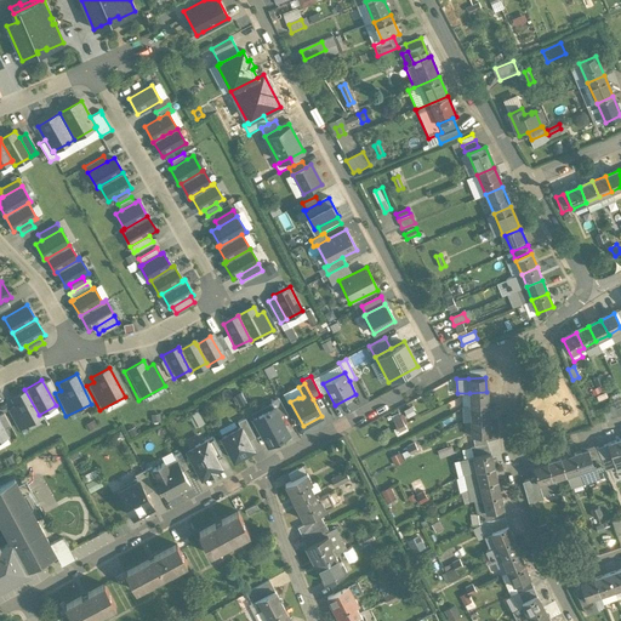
[(40,416),(24,389),(9,398),(12,405),(6,409),(17,429),(40,416)]
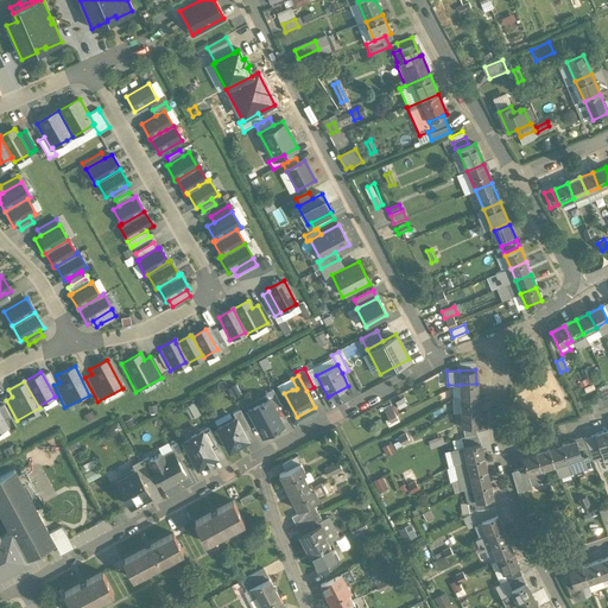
[(476,384),(460,385),(460,399),(476,398),(476,384)]
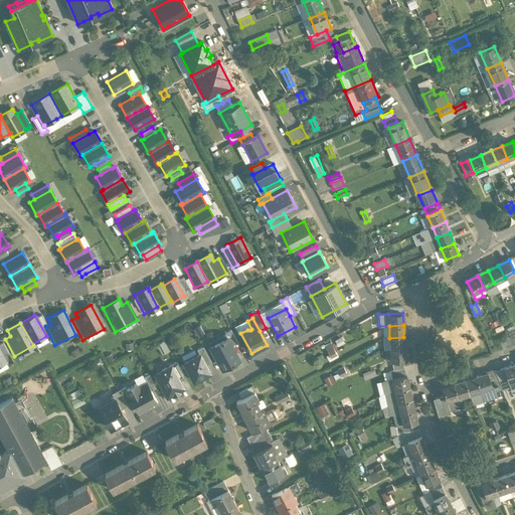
[(514,331),(513,326),(506,328),(511,339),(514,337),(514,331)]
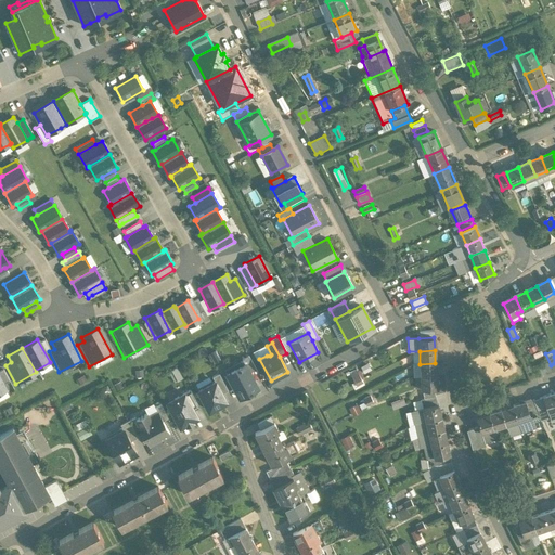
[(243,362),(221,374),(235,400),(257,389),(243,362)]
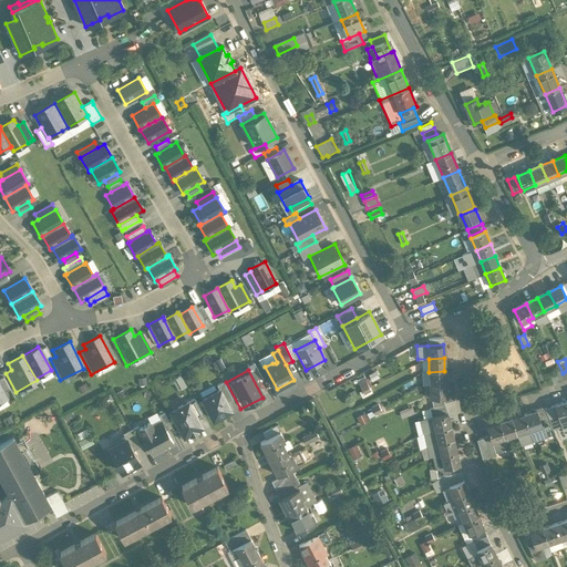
[(444,371),(429,372),(430,384),(445,384),(444,371)]
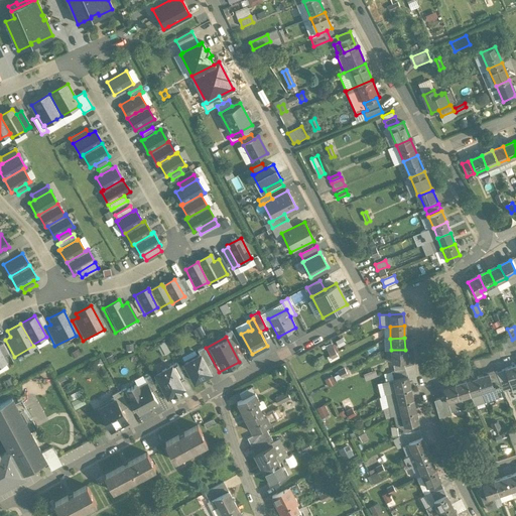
[(166,341),(159,344),(164,354),(171,351),(166,341)]
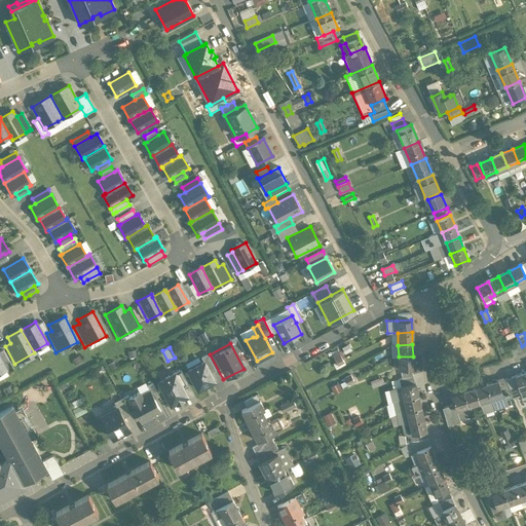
[(8,361),(3,349),(0,350),(0,357),(3,363),(8,361)]
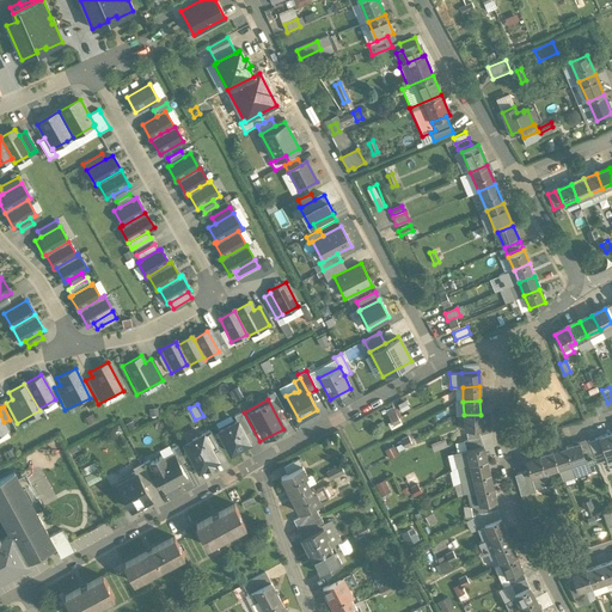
[(251,432),(242,412),(234,416),(237,421),(238,421),(245,434),(251,432)]
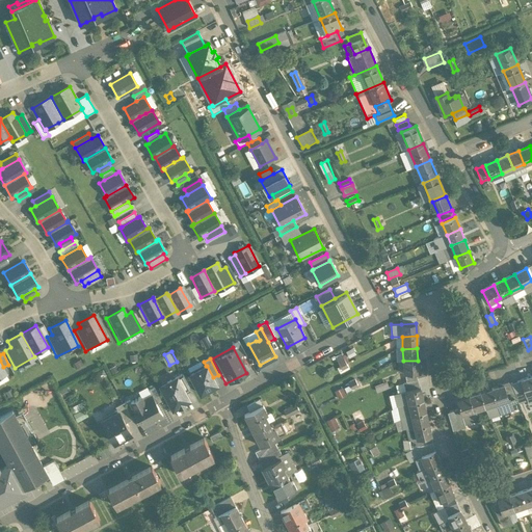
[(418,361),(403,361),(403,373),(419,372),(418,361)]
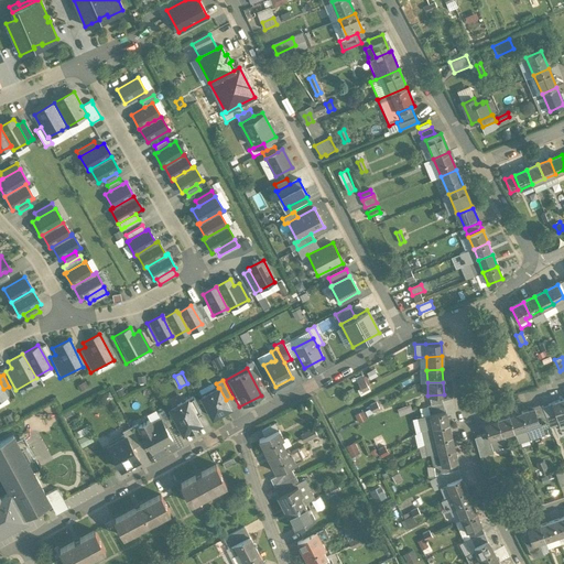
[(218,388),(202,398),(213,418),(230,409),(226,400),(219,388),(218,388)]
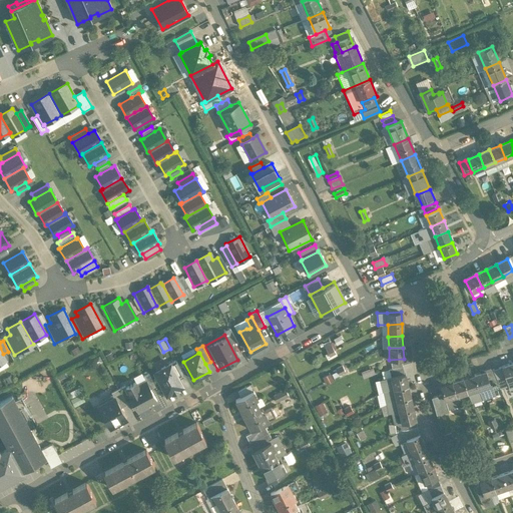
[(169,363),(150,373),(164,397),(182,387),(169,363)]
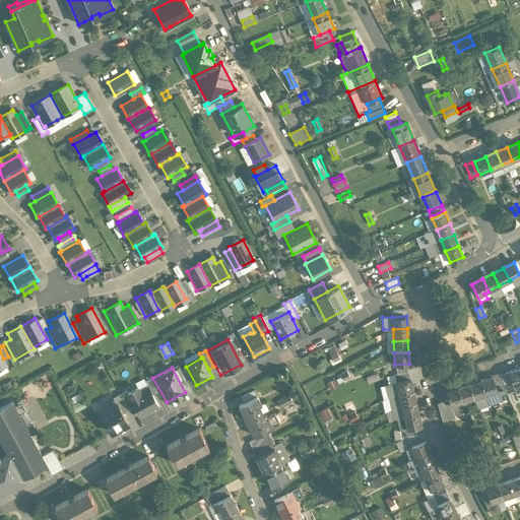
[(519,368),(509,372),(513,386),(513,385),(519,383),(519,368)]
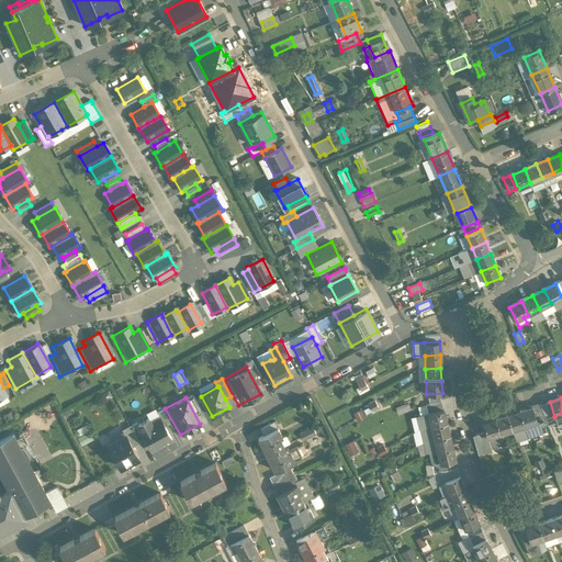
[(428,404),(426,405),(427,412),(441,408),(440,402),(428,404)]
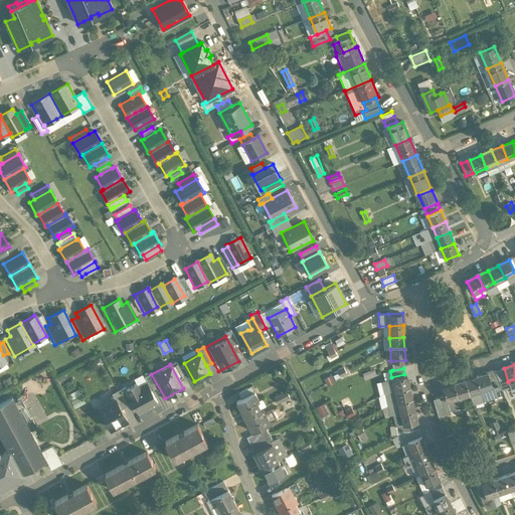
[(506,382),(502,369),(494,372),(502,390),(510,387),(508,381),(508,382),(506,382)]
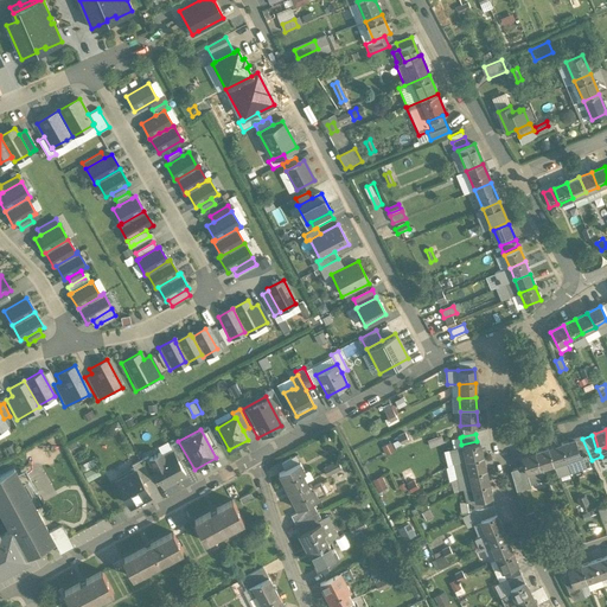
[(592,460),(582,439),(574,441),(576,447),(577,447),(583,462),(592,460)]
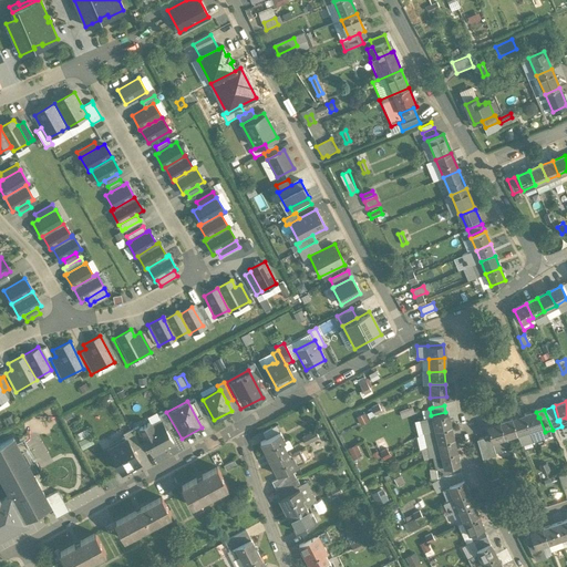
[(536,412),(524,415),(528,431),(533,441),(546,436),(545,432),(539,418),(538,418),(536,412)]
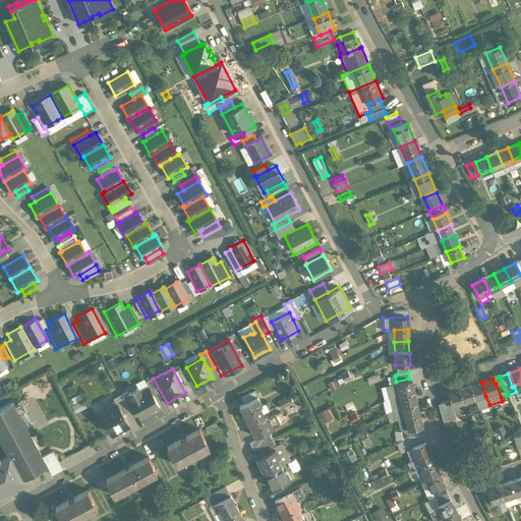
[(410,380),(397,384),(399,395),(413,392),(410,380)]
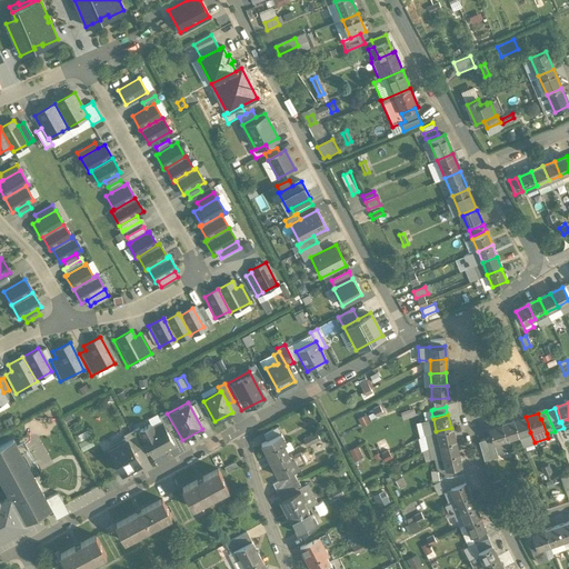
[(526,417),(513,421),(518,436),(530,432),(526,417)]
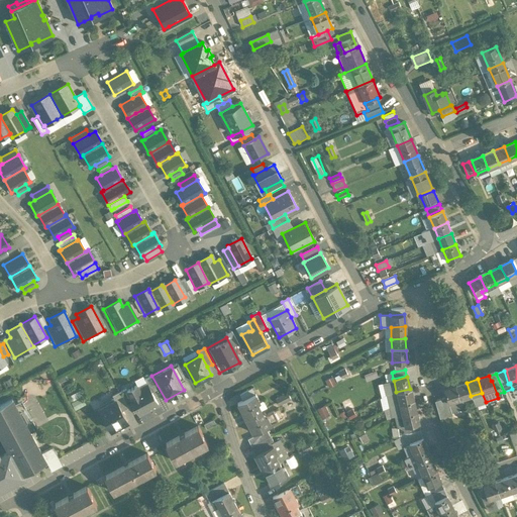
[(467,383),(454,386),(459,400),(471,396),(467,383)]
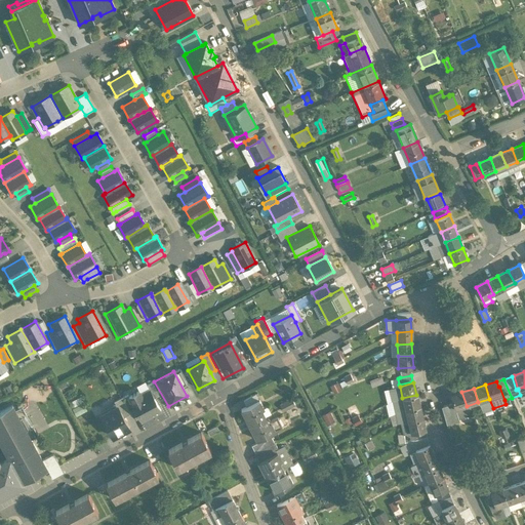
[(162,412),(151,391),(130,401),(142,423),(162,412)]
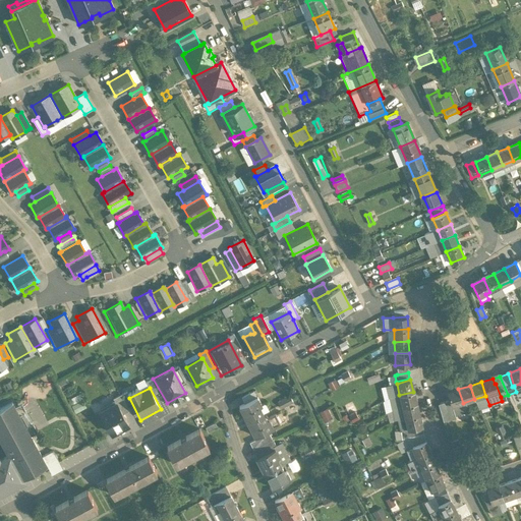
[(458,389),(447,393),(449,401),(454,416),(455,416),(466,412),(463,403),(458,389)]
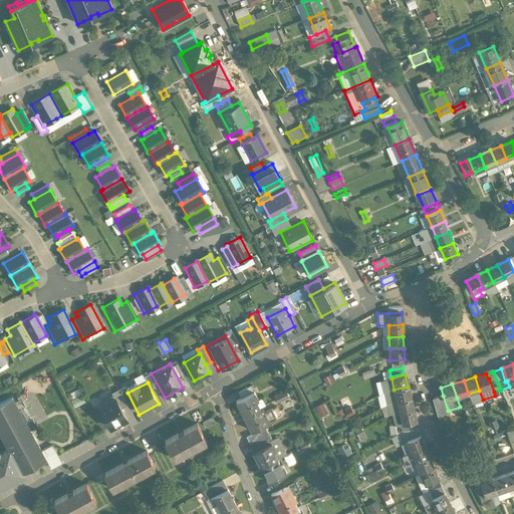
[(394,390),(383,392),(387,404),(411,398),(408,387),(394,390)]
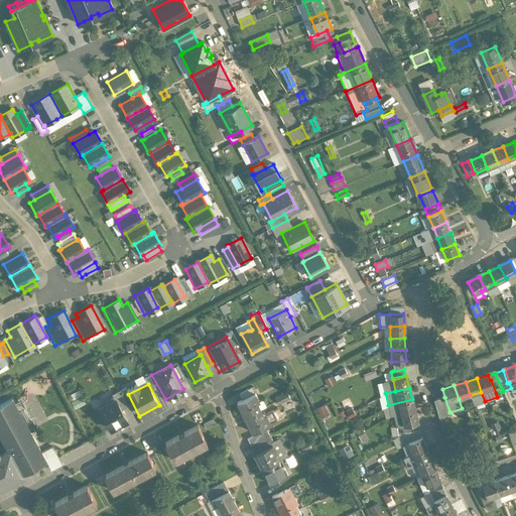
[(286,392),(274,398),(276,401),(288,395),(286,392)]
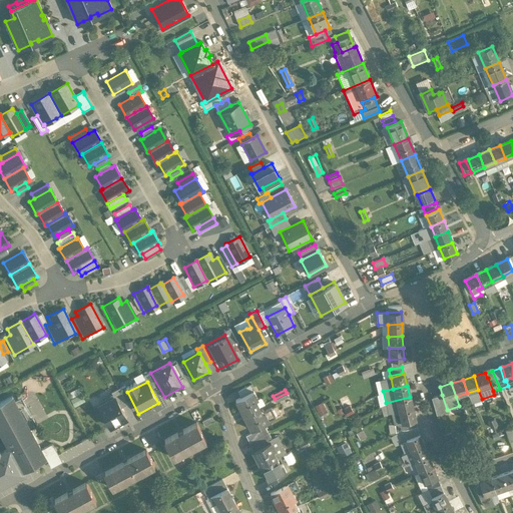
[(252,392),(235,401),(242,416),(259,408),(254,400),(257,399),(252,392)]
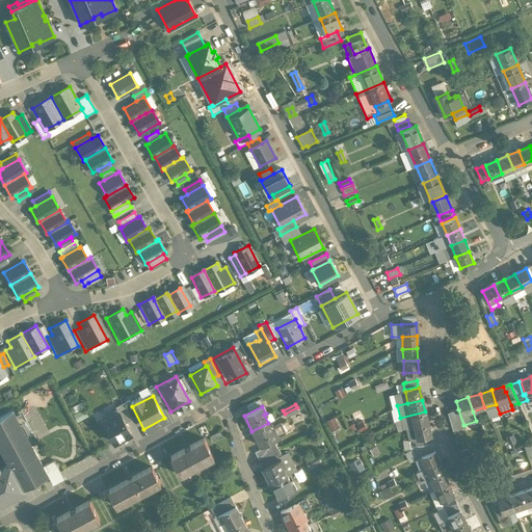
[(297,407),(285,414),(287,417),(298,410),(297,407)]
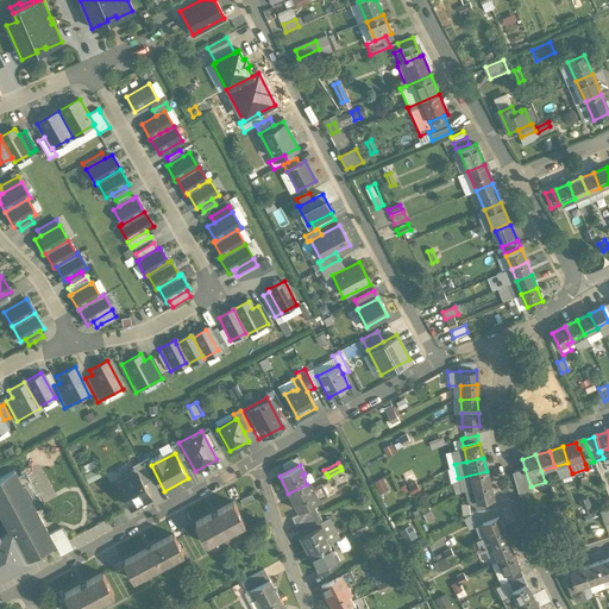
[(136,469),(114,479),(130,508),(151,497),(136,469)]
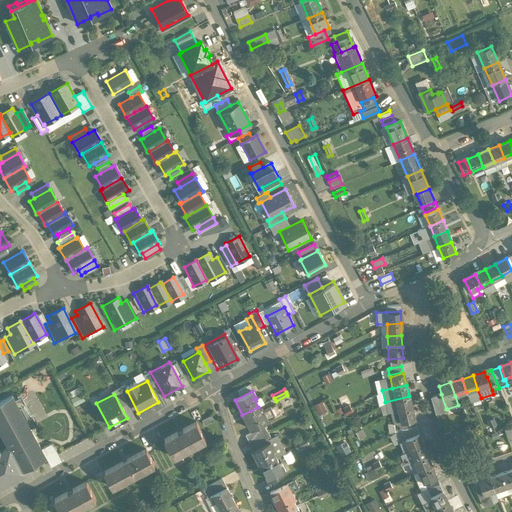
[(441,394),(430,398),(435,415),(447,411),(447,409),(446,409),(441,394)]
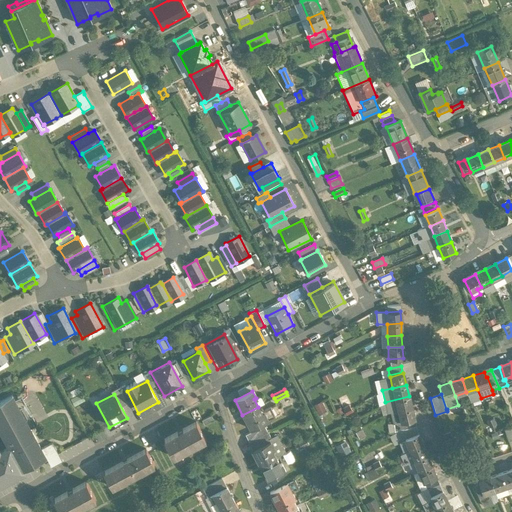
[(42,452),(12,395),(0,401),(0,430),(9,447),(22,470),(45,457),(42,452)]
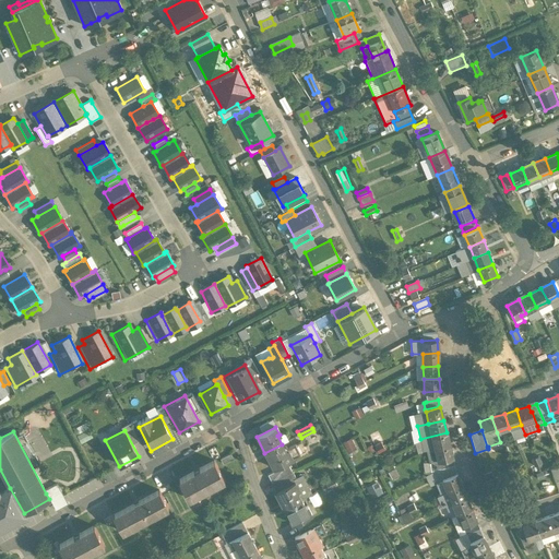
[(447,432),(420,439),(424,451),(435,449),(449,445),(447,432)]
